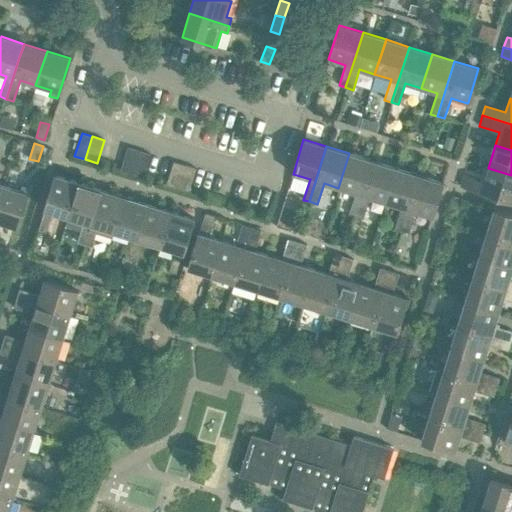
[(132,174),(139,151),(127,147),(120,170),(132,174)]
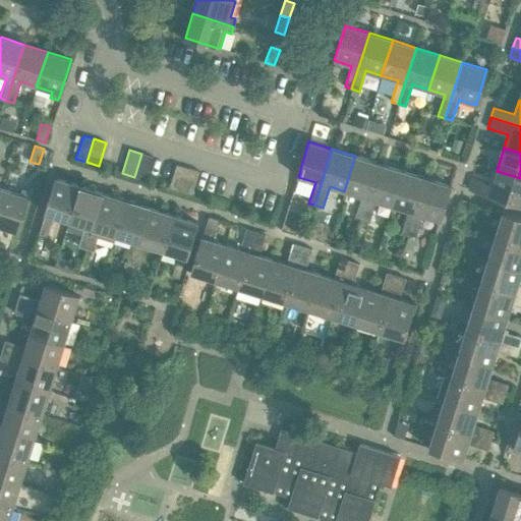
[(146,180),(153,157),(141,154),(134,177),(146,180)]
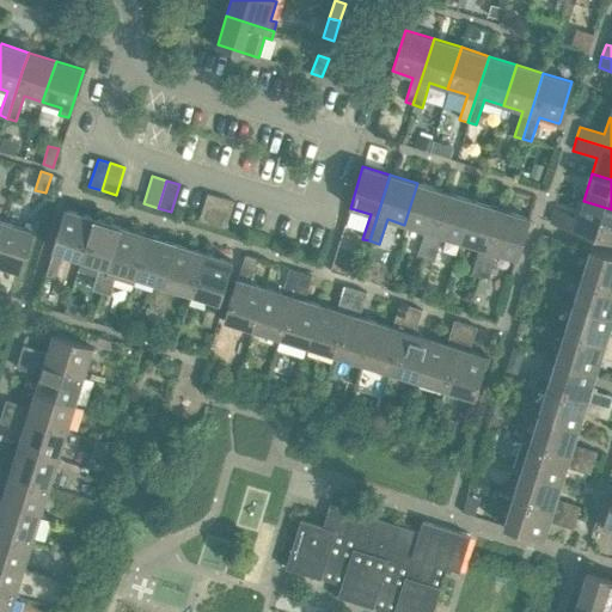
[(424,258),(445,191),(417,183),(404,225),(424,231),(417,256),(424,258)]
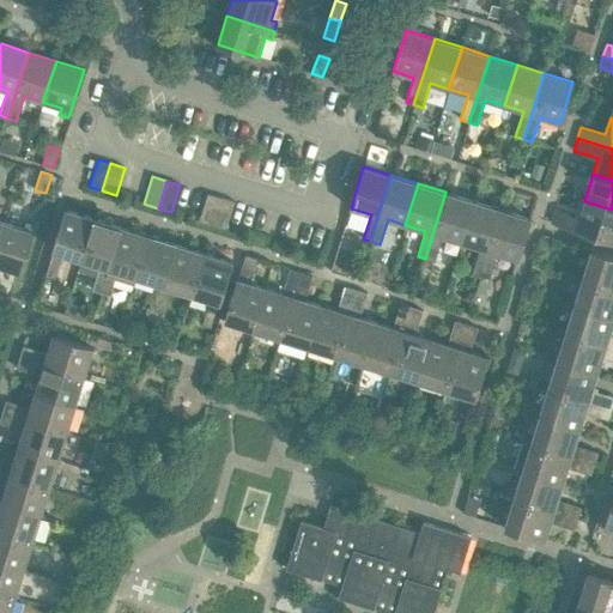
[(460,242),(473,201),(445,192),(425,259),(435,261),(442,237),(460,242)]
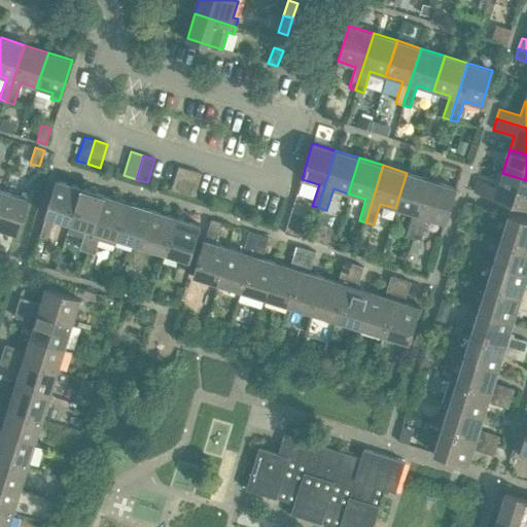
[(182,194),(189,170),(178,166),(171,189),(182,194)]
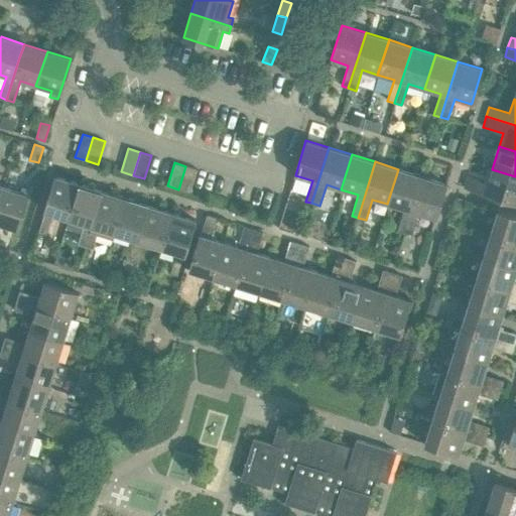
[(190,192),(198,169),(185,166),(178,189),(190,192)]
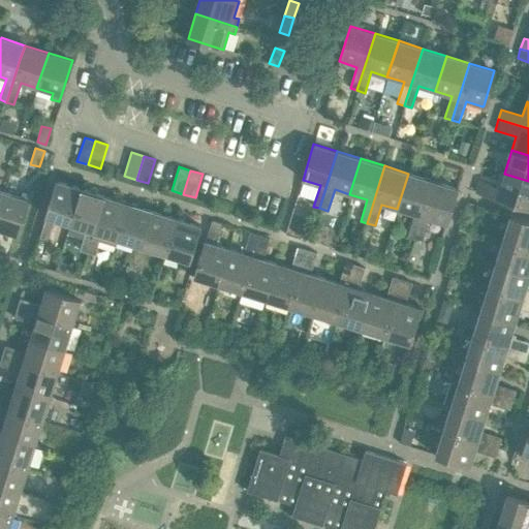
[(413,238),(432,181),(408,174),(397,209),(414,214),(408,236),(413,238)]
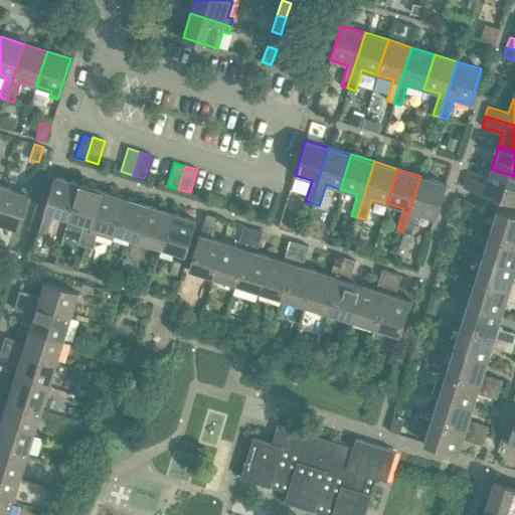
[(514,202),(514,176),(491,169),(487,182),(467,176),(463,186),(514,202)]
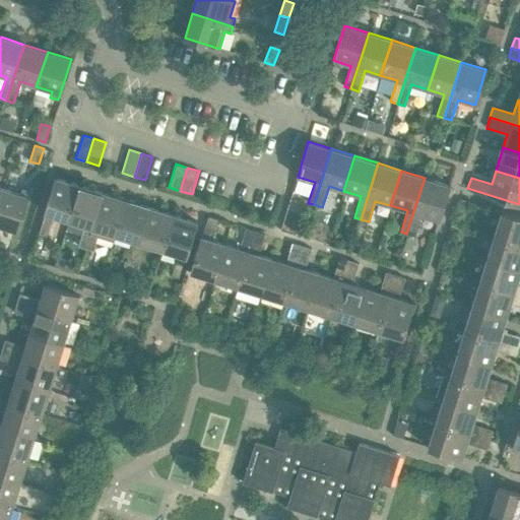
[(68,219),(79,185),(56,178),(45,212),(46,212),(39,234),(46,236),(53,215),(68,219)]
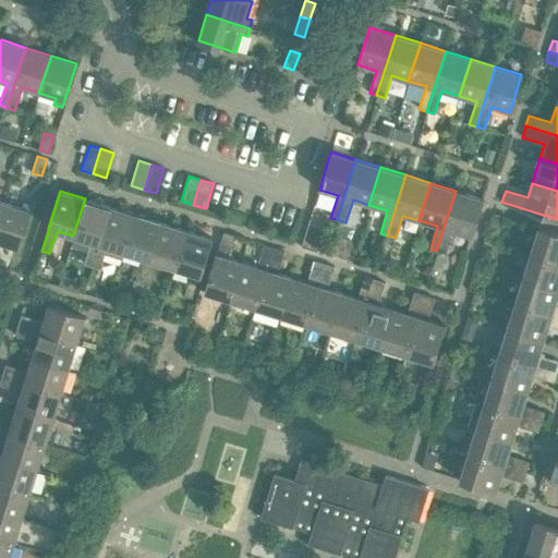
[(471,237),(483,198),(456,191),(436,251),(446,254),(452,231),(471,237)]
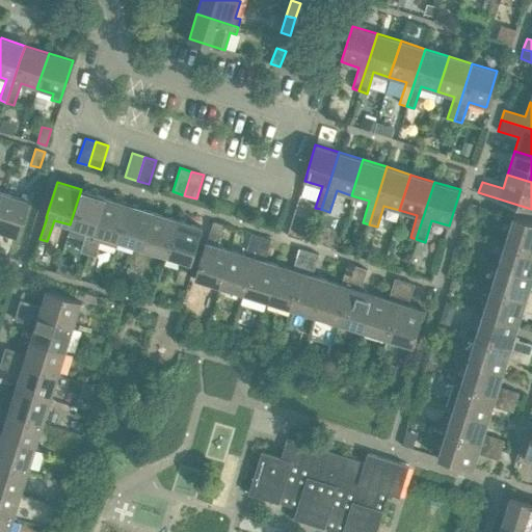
[(86,254),(105,196),(81,189),(70,224),(86,230),(80,251),(86,254)]
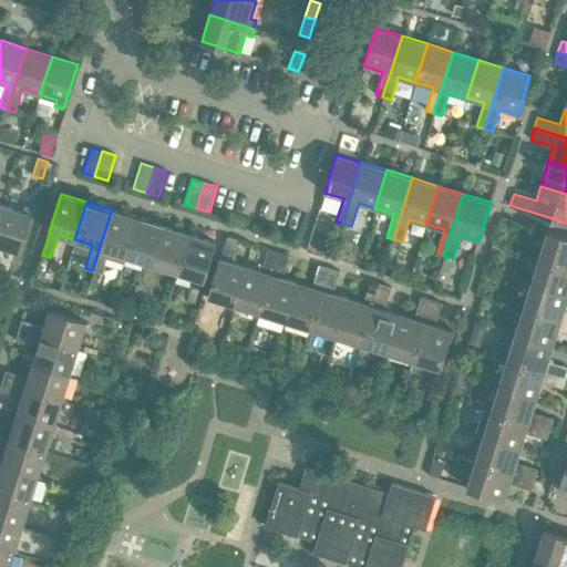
[(0,246),(19,253),(31,215),(30,214),(32,208),(24,205),(22,212),(4,206),(0,220),(0,246)]
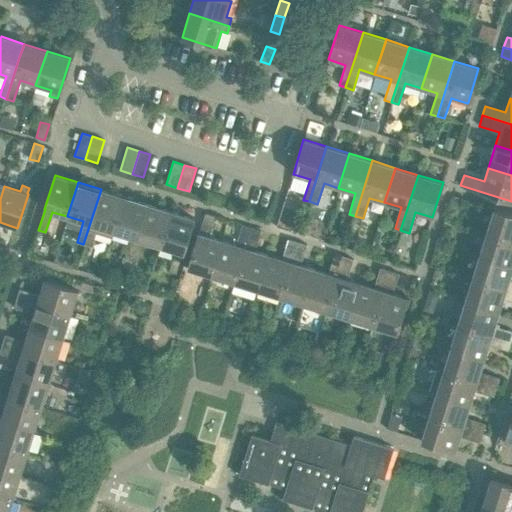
[(113,231),(124,196),(101,189),(83,244),(91,247),(95,232),(111,237),(113,231)]
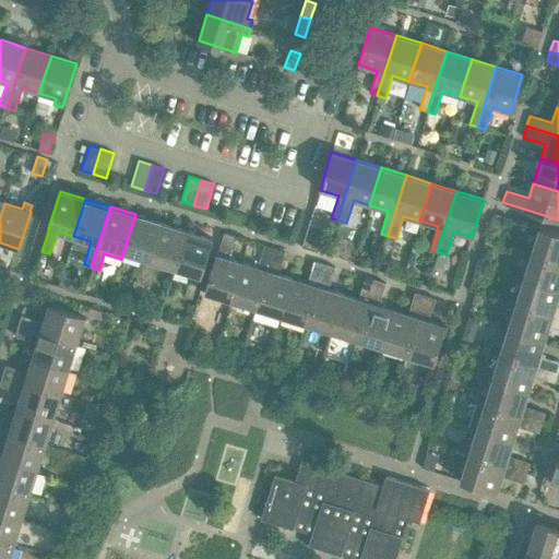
[(141,283),(159,222),(135,214),(123,252),(141,258),(134,281),(141,283)]
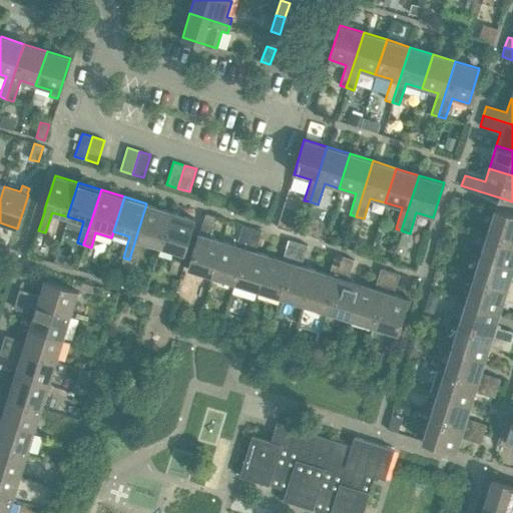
[(159,245),(169,210),(146,203),(129,260),(137,262),(143,240),(159,245)]
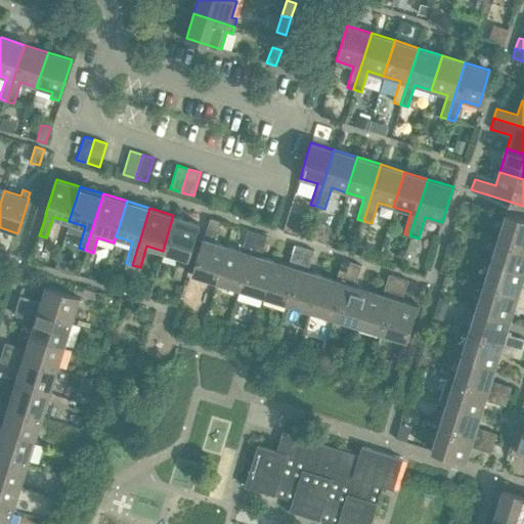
[(523,219),(505,213),(497,237),(523,246),(523,219)]
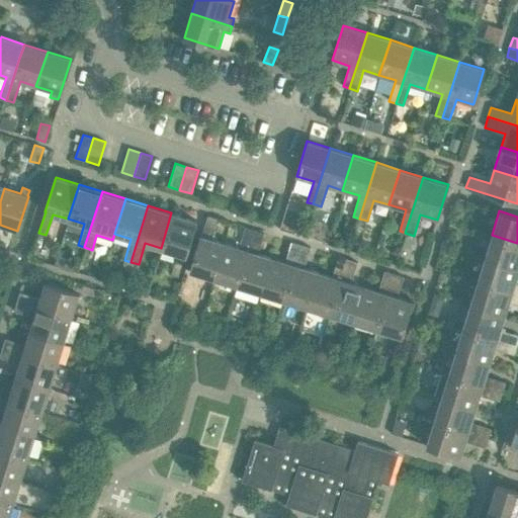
[(185,256),(196,221),(171,212),(161,248),(177,253),(171,274),(178,276),(184,255),(185,256)]
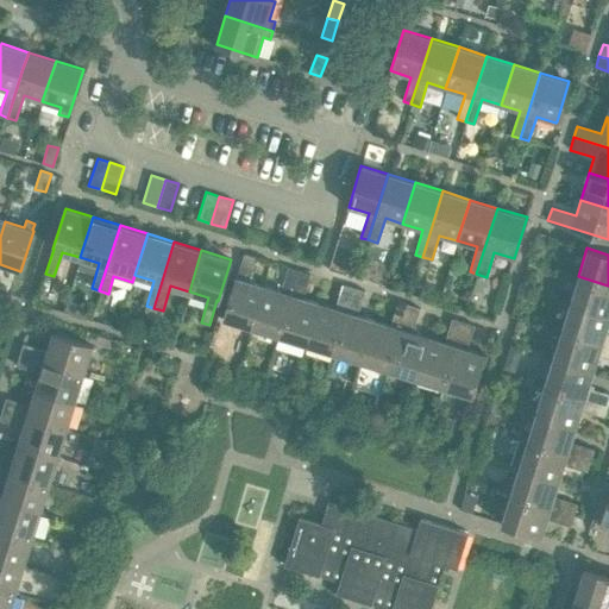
[(251,326),(264,286),(249,281),(256,257),(244,253),(224,318),(251,326)]
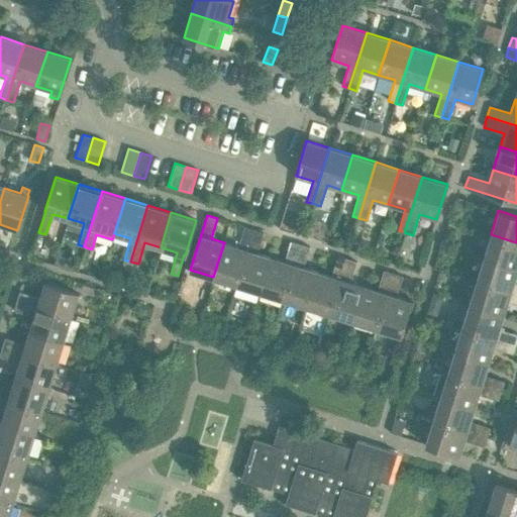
[(236,285),(253,229),(244,226),(238,246),(224,242),(213,277),(236,285)]
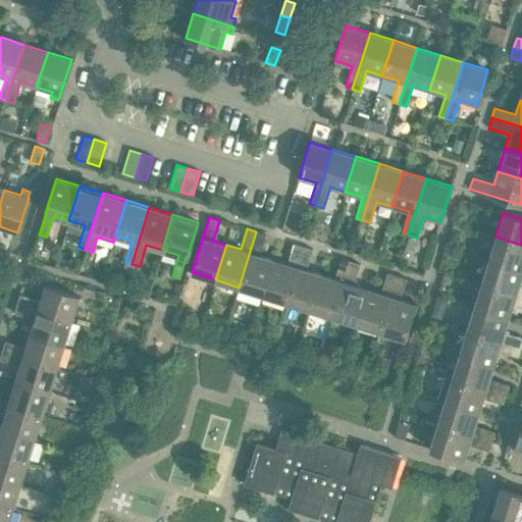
[(262,295),(273,259),(260,255),(266,235),(256,231),(239,288),(262,295)]
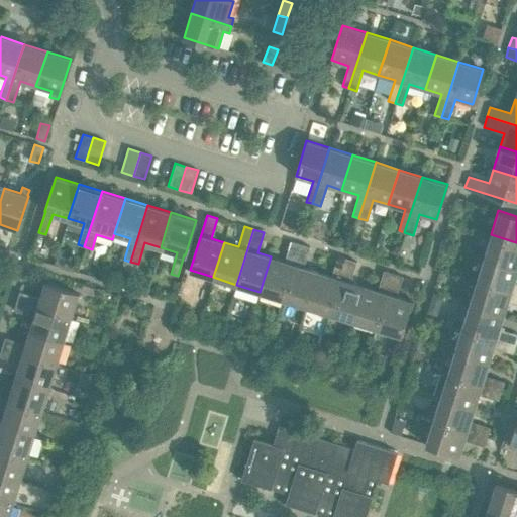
[(516,242),(491,234),(484,257),(516,268),(516,242)]
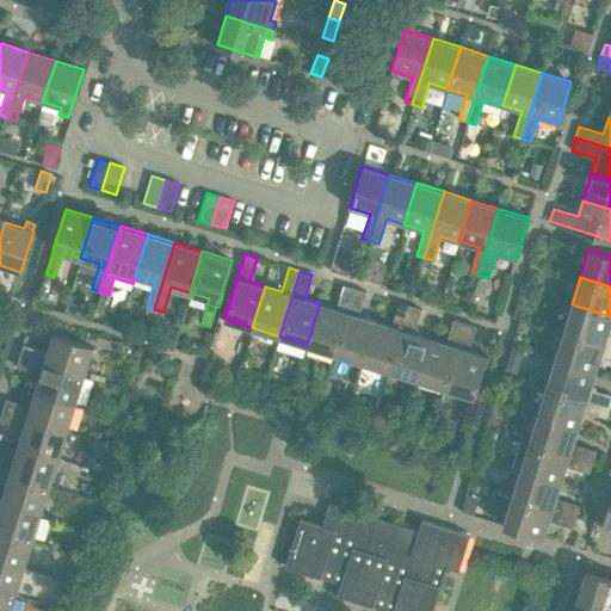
[(334,353),(355,289),(344,285),(337,308),(320,303),(307,345),(334,353)]
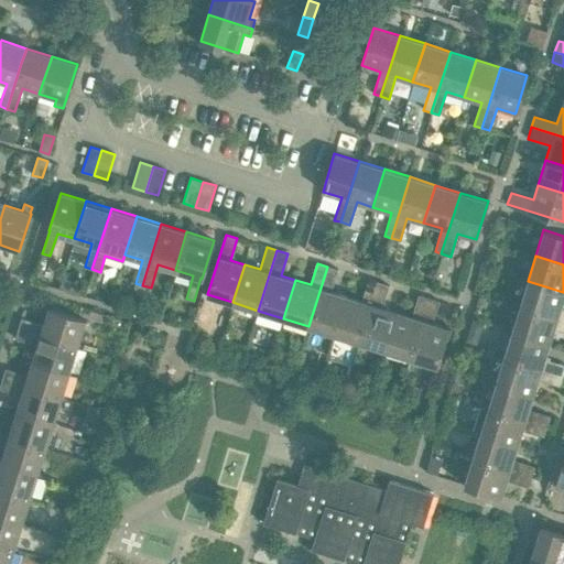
[(334,334),(346,296),(332,291),(338,270),(327,267),(308,326),(334,334)]
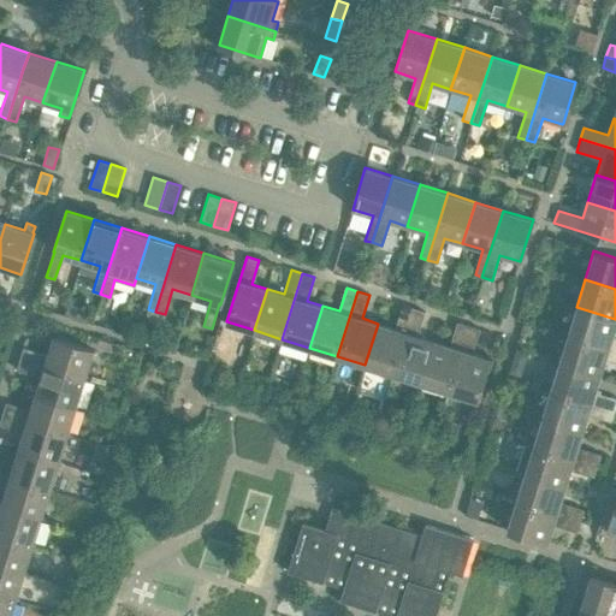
[(392,373),(413,308),(402,304),(395,329),(378,324),(365,365),(392,373)]
